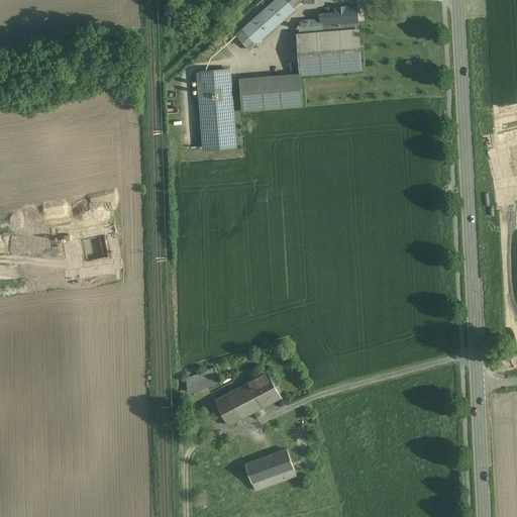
[(293,7),(286,0),(273,0),(235,33),(250,50),(295,10),(293,7)]
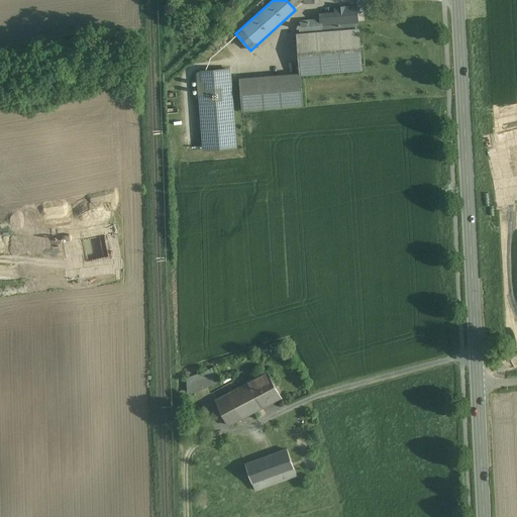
[(299,20),(300,31),(357,27),(355,5),(335,6),(335,11),(320,12),(320,18),(299,20)]
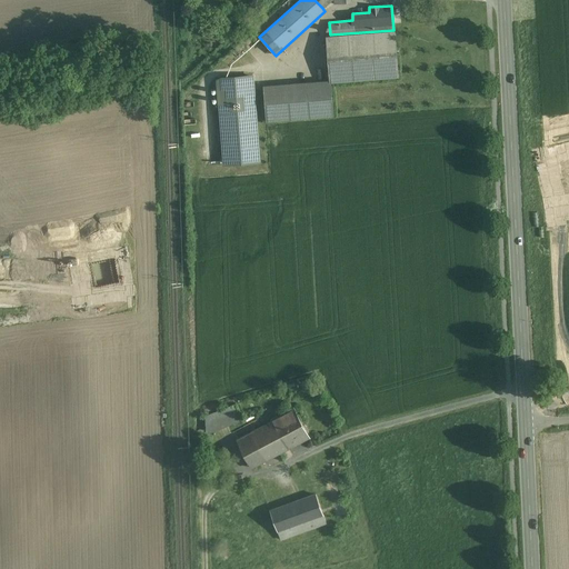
[(327,36),(330,81),(400,76),(397,30),(393,30),(330,35),(327,36)]
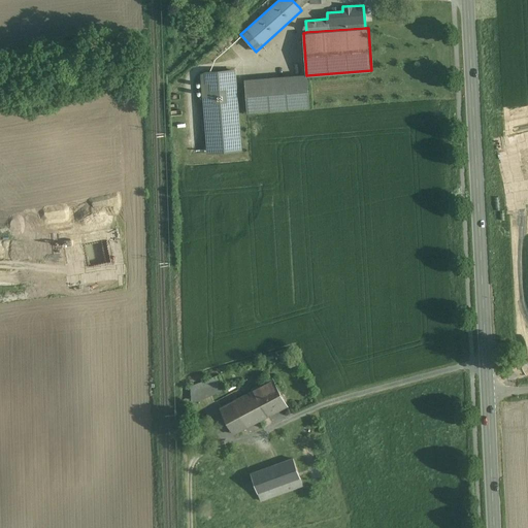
[(240,151),(234,70),(201,72),(207,153),(240,151)]
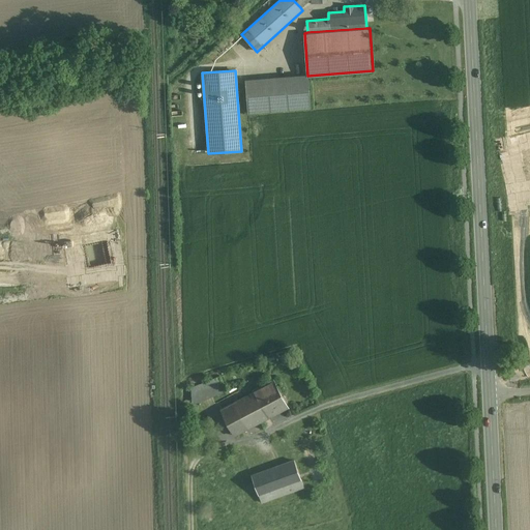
[(310,109),(307,76),(245,80),(247,113),(310,109)]
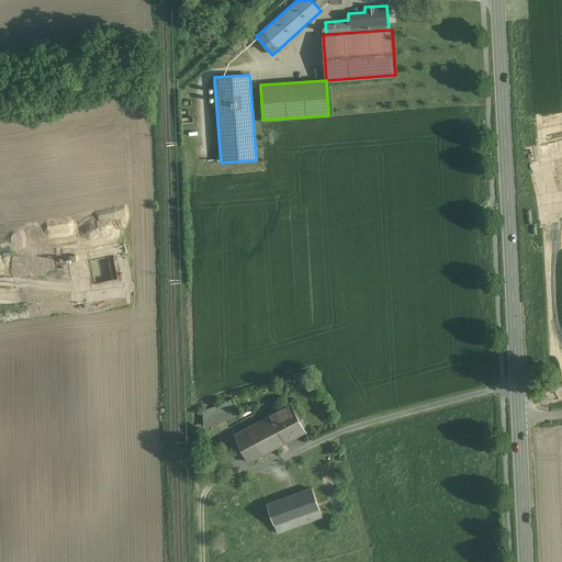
[(233,401),(220,406),(223,413),(236,407),(233,401)]
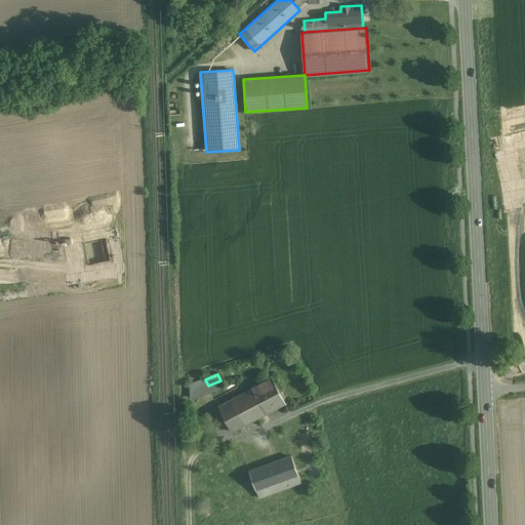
[(271,376),(251,388),(266,414),(266,415),(286,404),(271,376)]
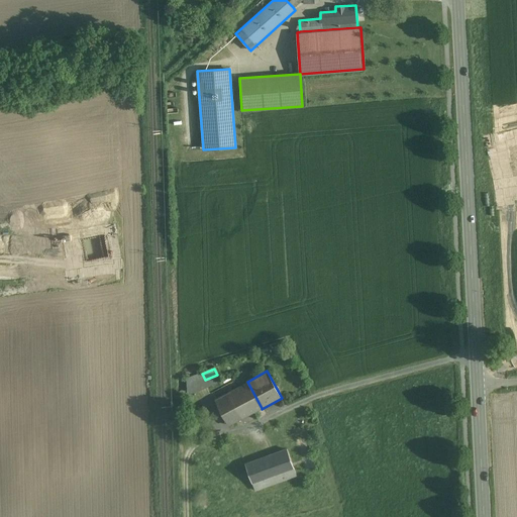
[(247,383),(228,394),(241,418),(262,408),(247,383)]
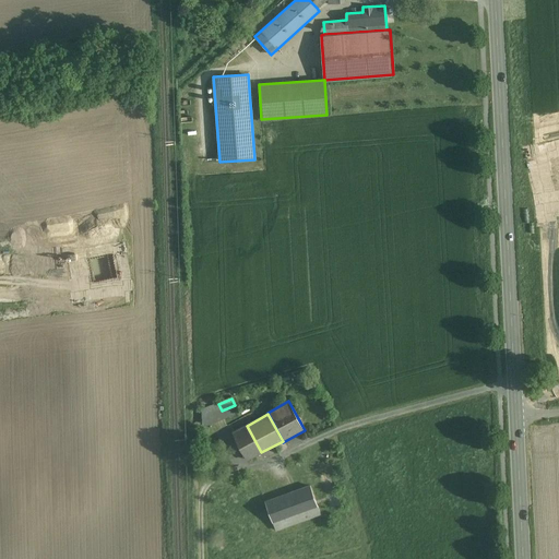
[(310,486),(265,502),(273,523),(295,514),(297,523),(321,514),(310,486)]
